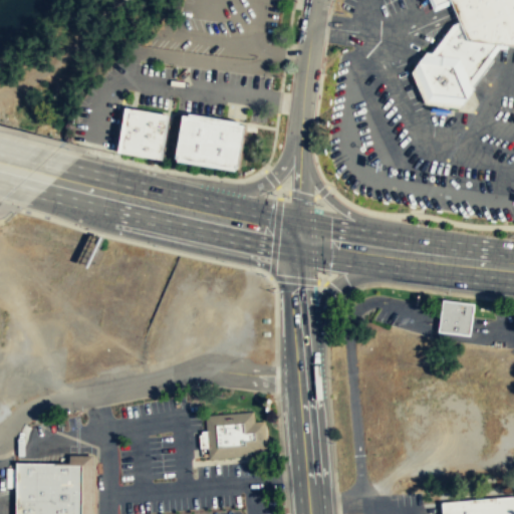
[(513,0),(513,45),(508,45),(507,48),(499,48),(494,53),(492,57),(494,59),(481,76),(474,85),(476,88),(468,97),(463,103),(442,101),(429,100),(423,87),(415,68),(427,51),(433,52),(454,23),(460,21),(456,10),(453,2),(434,10),(429,0),(513,0)]
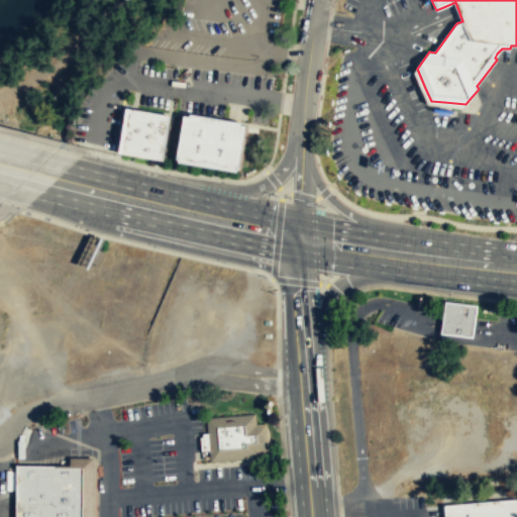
[(172,116),(126,108),(118,154),(164,163),(172,116)]
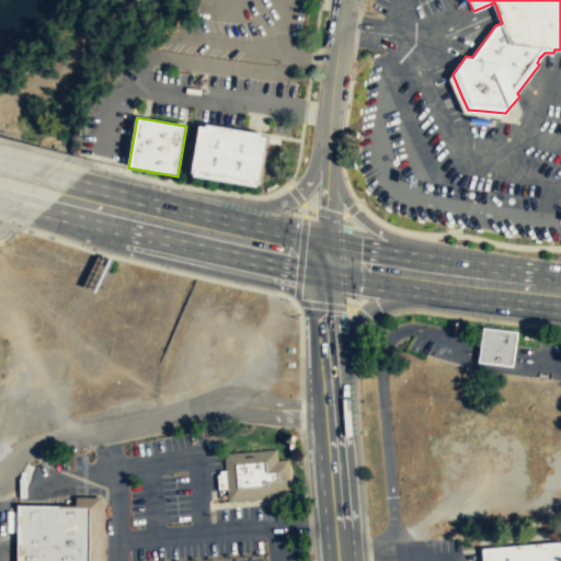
[(261,189),(262,186),(263,186),(271,138),(265,137),(265,135),(209,125),(209,128),(203,127),(195,175),(196,175),(196,179),(261,189)]
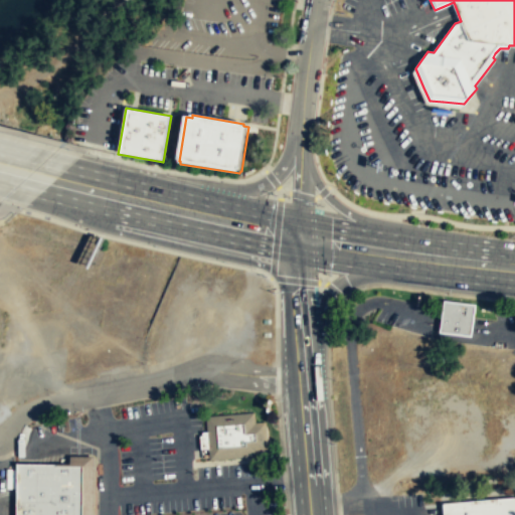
[(471,335),(475,305),(445,302),(441,331),(471,335)]
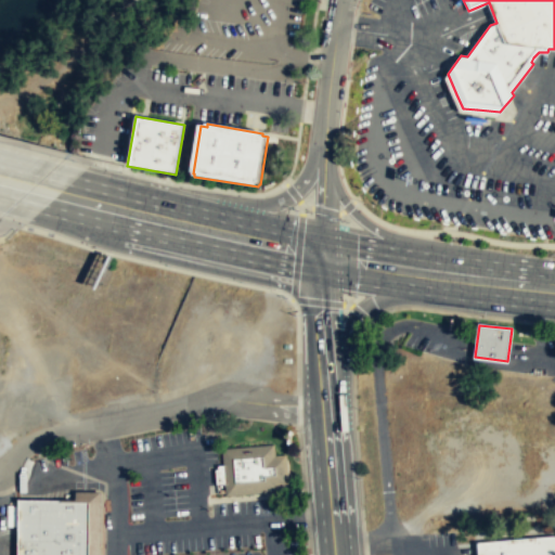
[(218,487),(224,486),(226,497),(289,491),(285,455),(273,456),(272,446),(221,451),(222,467),(216,468),(218,487)]
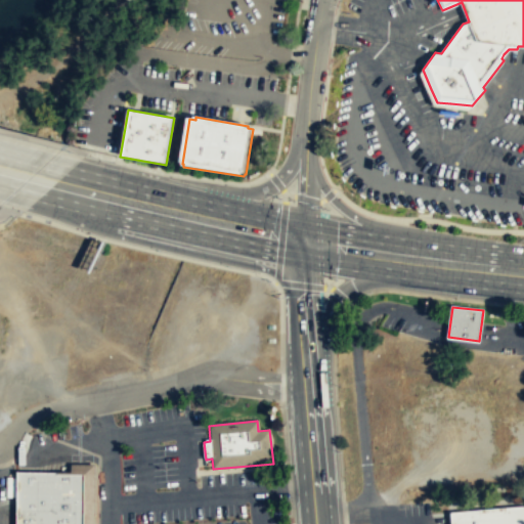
[(82,523),(83,473),(56,473),(56,471),(18,471),(16,473),(16,498),(15,523),(82,523)]
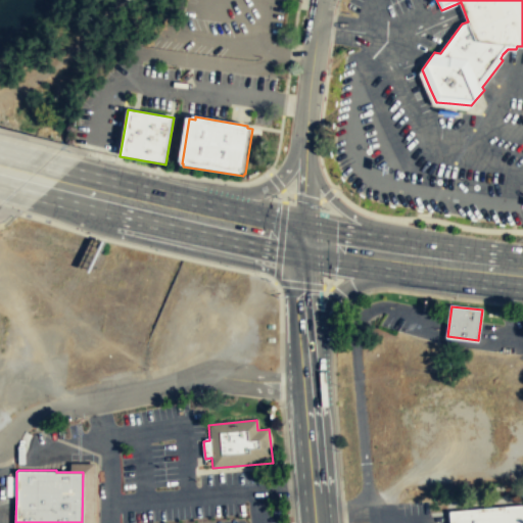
[(522,522),(450,522),(449,511),(522,504),(522,522)]
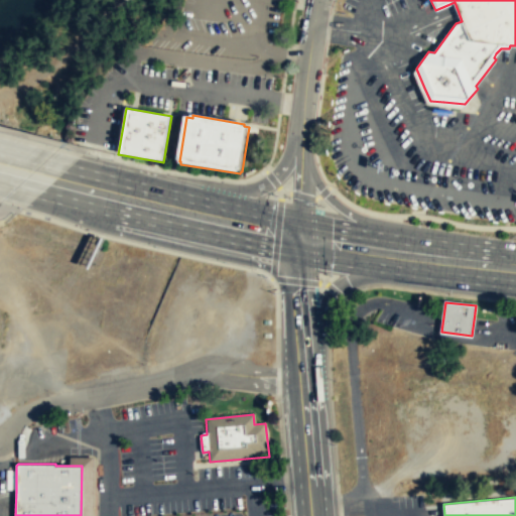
All buildings are outlined.
